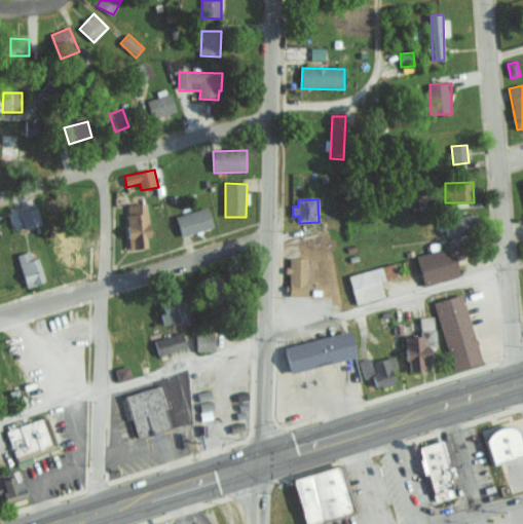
[(131,251),(151,249),(147,203),(126,206),(131,251)]
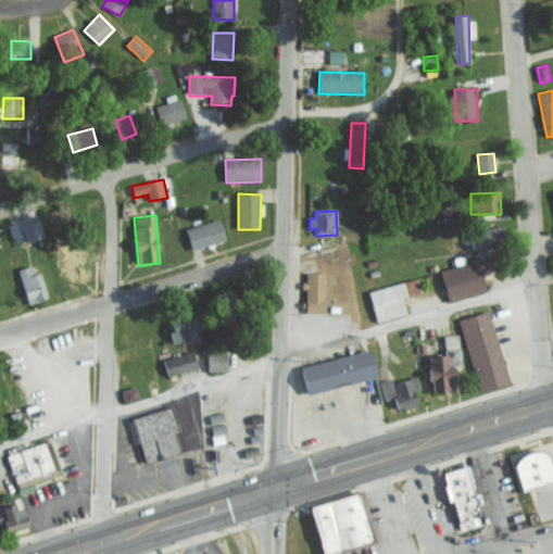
[(46,238),(40,219),(24,225),(28,242),(46,238)]
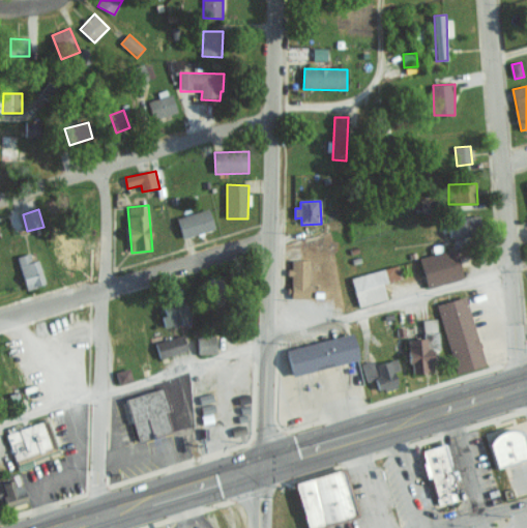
[(215,229),(209,209),(177,218),(183,239),(215,229)]
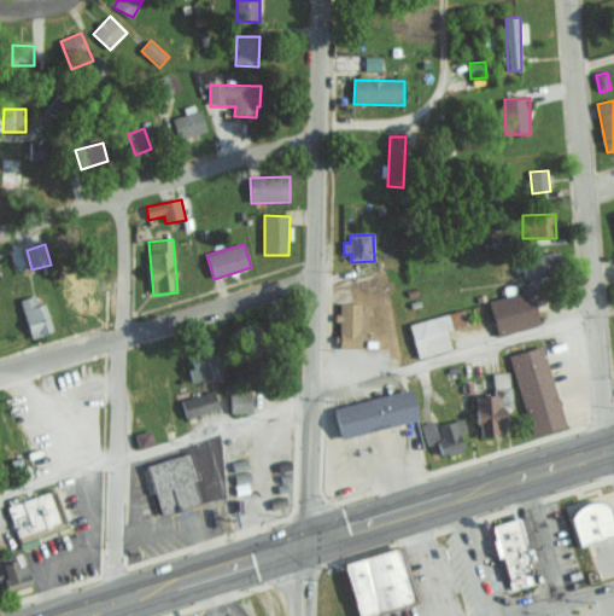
[(556,254),(525,255),(525,278),(557,277),(556,254)]
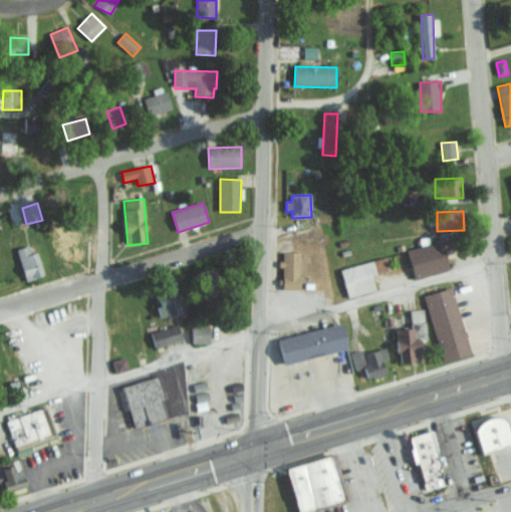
[(66,264),(81,263),(77,231),(55,234),(57,257),(64,256),(66,264)]
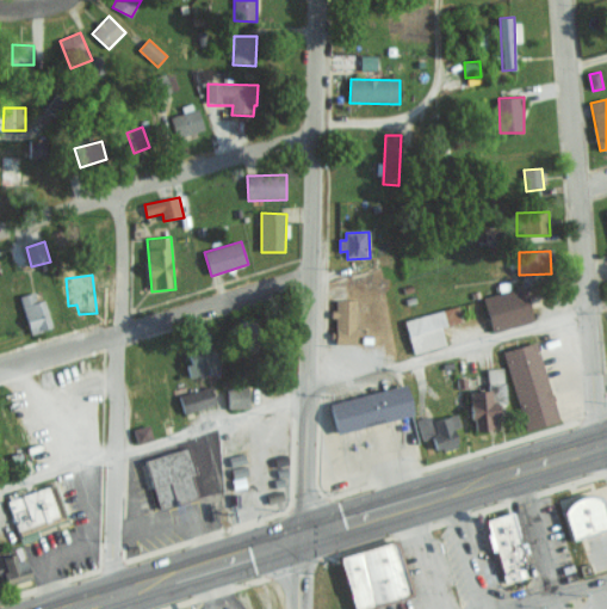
[(494,333),(536,321),(525,287),(484,299),(494,333)]
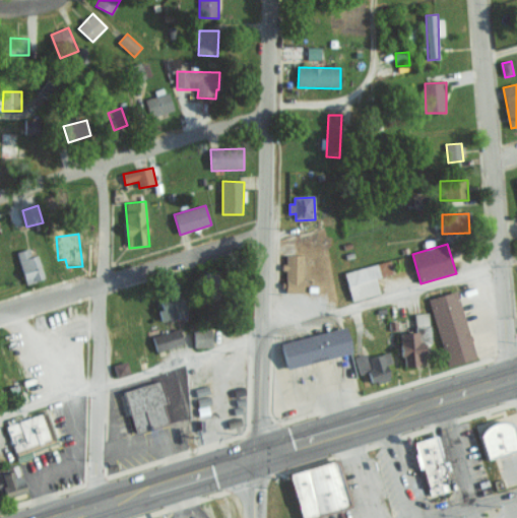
[(33,257),(30,249),(17,253),(27,285),(46,279),(39,255),(33,257)]
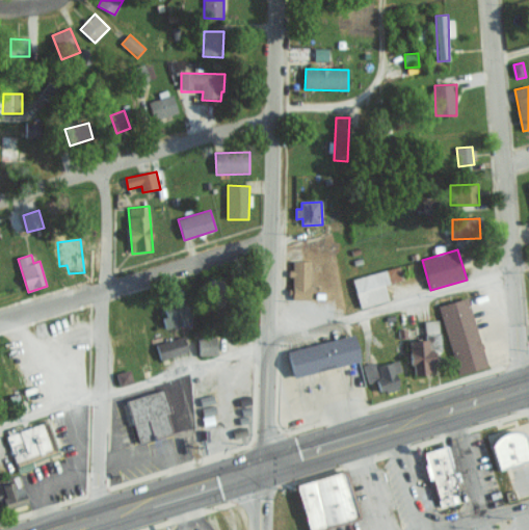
[(312,262),(293,262),(292,300),(312,300),(312,262)]
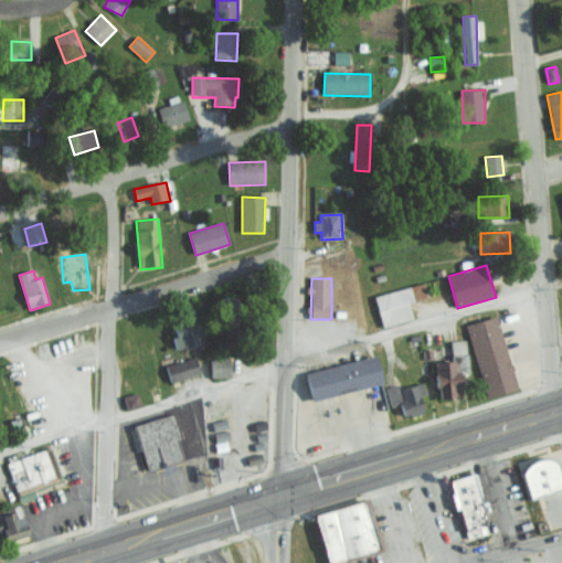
[(375,297),(384,329),(414,320),(410,304),(430,298),(425,284),(375,297)]
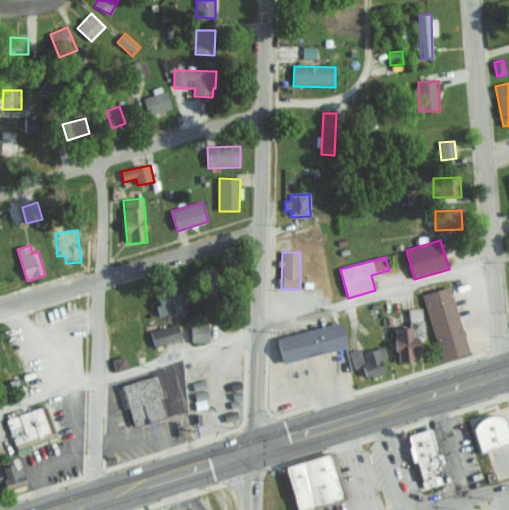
[(156,288),(161,304),(157,305),(160,316),(185,309),(177,282),(156,288)]
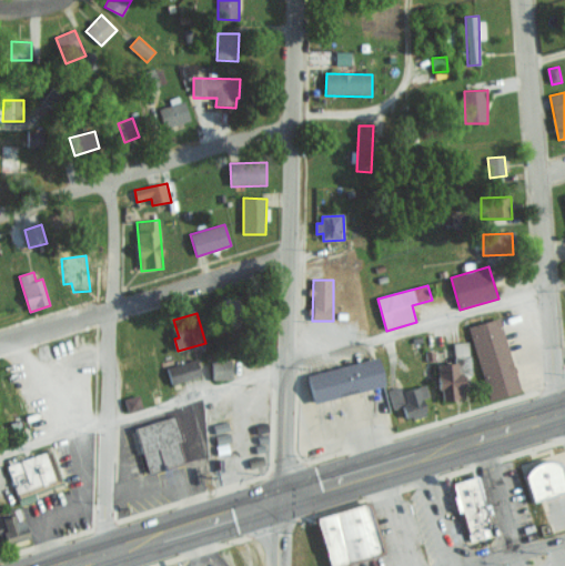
[(470,327),(491,401),(522,392),(501,319),(470,327)]
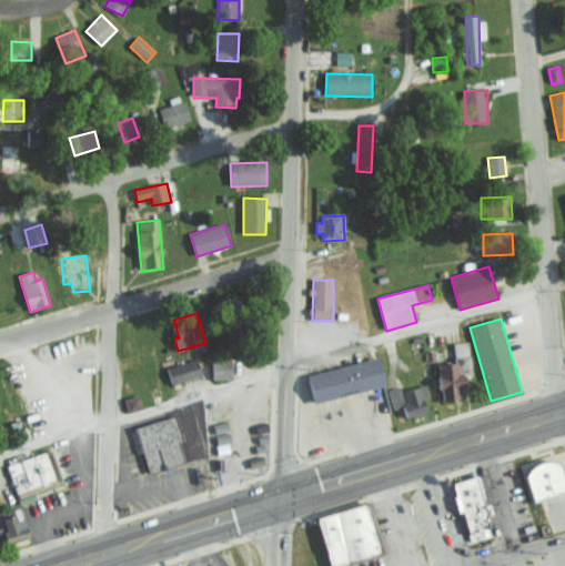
[(454,344),(455,363),(440,364),(441,401),(464,400),(463,374),(471,374),(470,343),(454,344)]
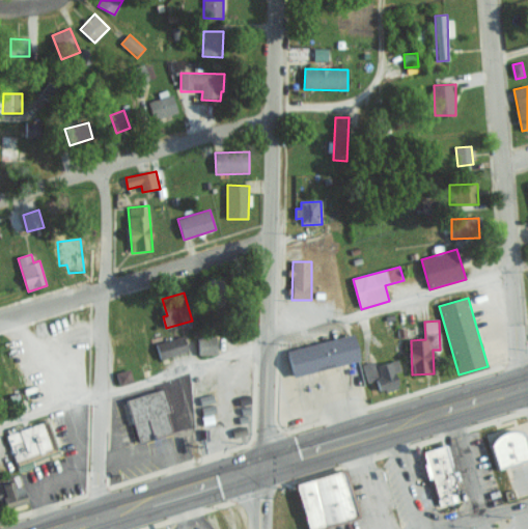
[(287,350),(294,377),(361,362),(355,335),(287,350)]
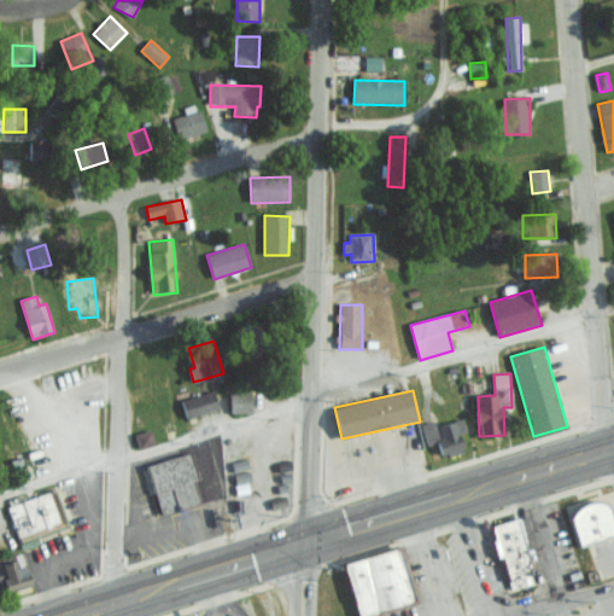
[(220,411),(214,391),(182,401),(187,419),(220,411)]
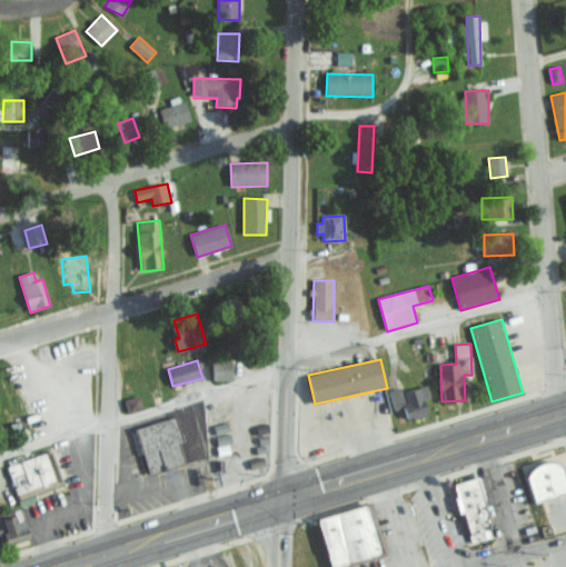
[(214,362),(214,381),(234,380),(234,361),(214,362)]
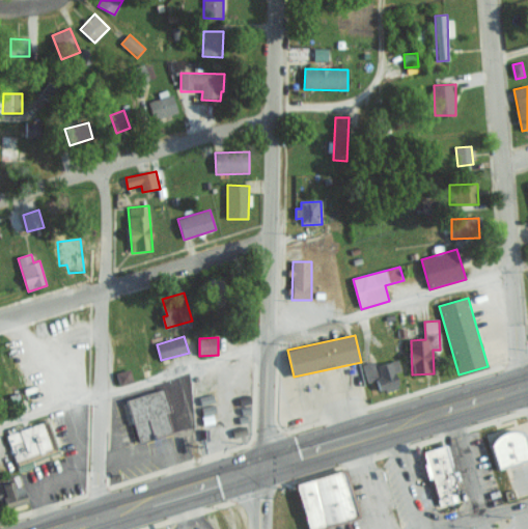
[(363,365),(368,384),(378,382),(381,393),(399,388),(395,372),(401,371),(398,361),(376,366),(376,362),(363,365)]
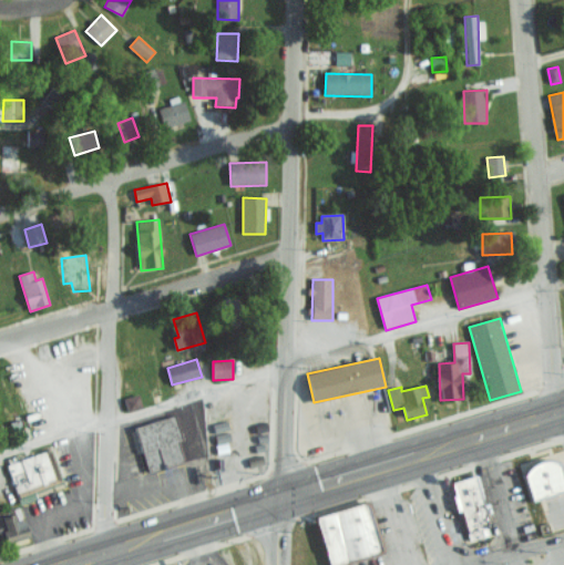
[(203,402),(206,412),(228,406),(225,394),(203,402)]
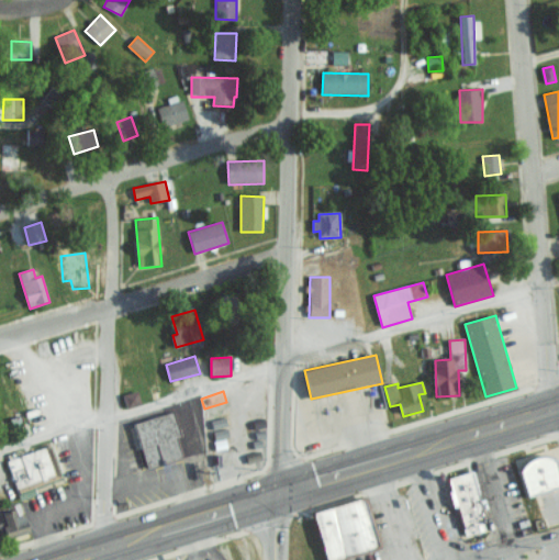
[(124,395),(127,409),(142,405),(138,392),(124,395)]
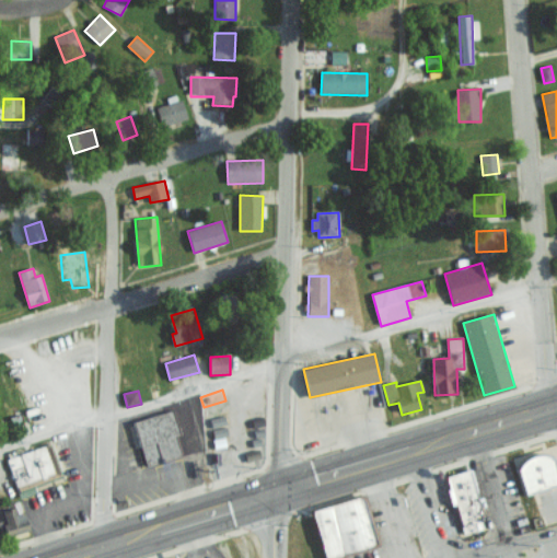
[(224,425),(220,405),(202,409),(208,429),(224,425)]
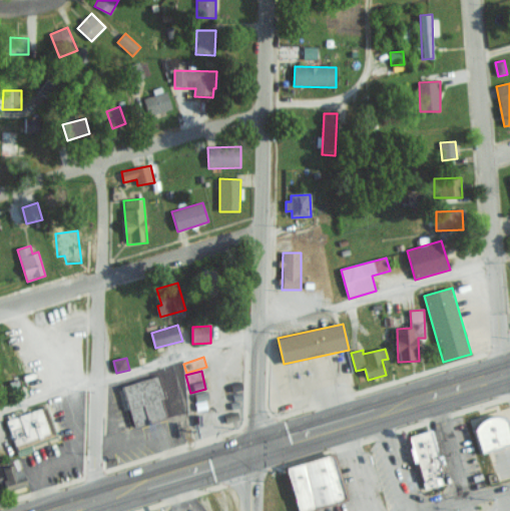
[(123,385),(133,429),(167,421),(162,400),(165,399),(159,377),(123,385)]
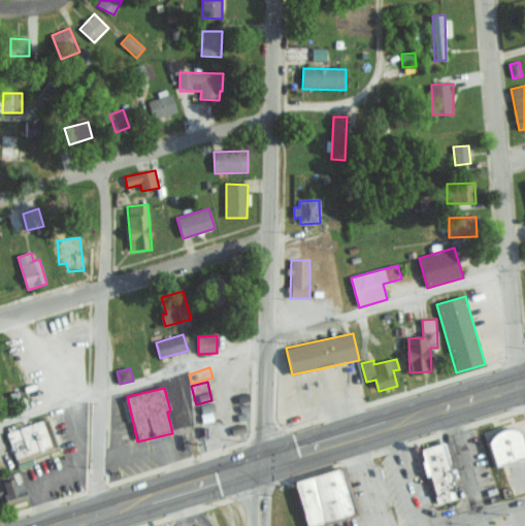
[(488,436),(495,466),(524,459),(524,438),(522,428),(488,436)]
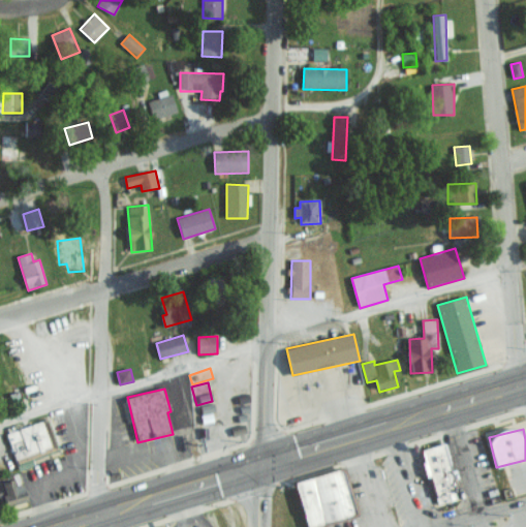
[(438,505),(459,500),(445,444),(421,451),(428,478),(432,477),(438,505)]
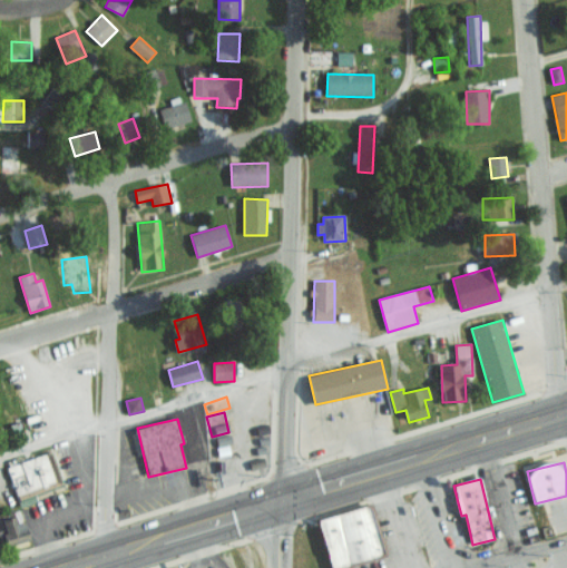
[(341,567),(384,556),(371,506),(319,519),(331,567),(341,567)]
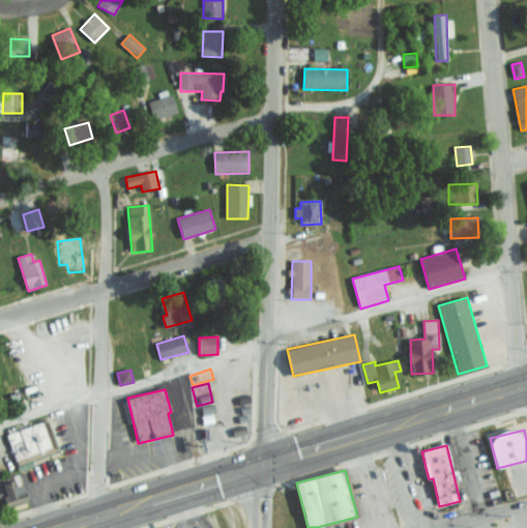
[(20,475),(0,479),(0,499),(4,498),(6,507),(27,503),(20,475)]
